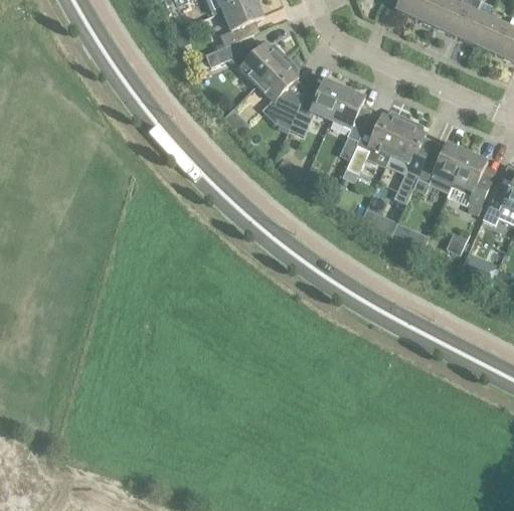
[(216,0),(220,11),(247,0),(216,0)]
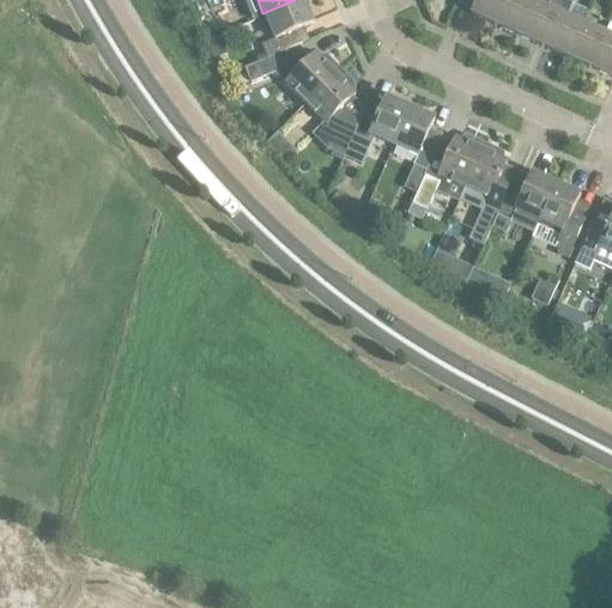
[(262,13),(273,37),(261,42),(267,56),(308,37),(303,25),(313,22),(304,0),(295,0),(262,13)]
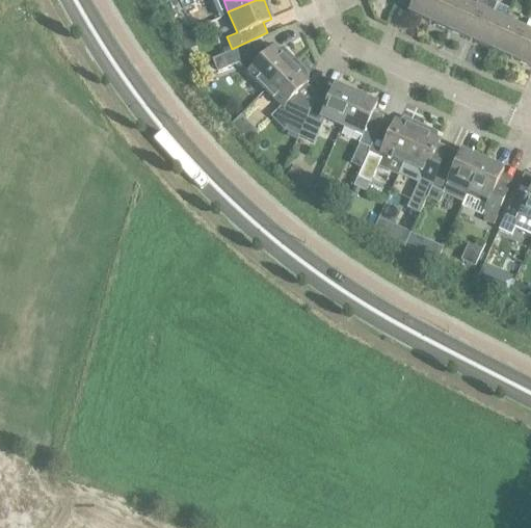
[(412,0),(410,4),(407,11),(428,21),(436,0),(412,0)]
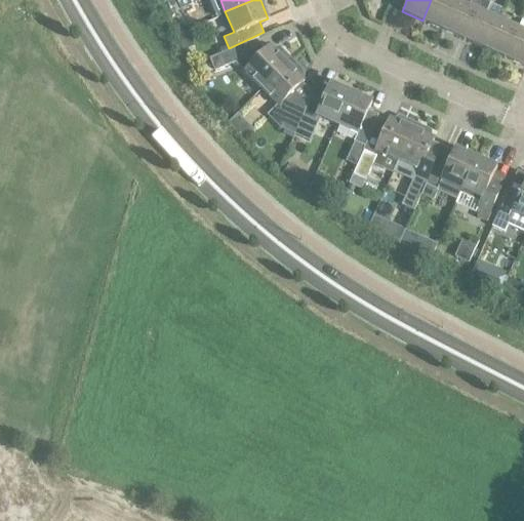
[(456,0),(431,0),(422,21),(443,30),(456,0)]
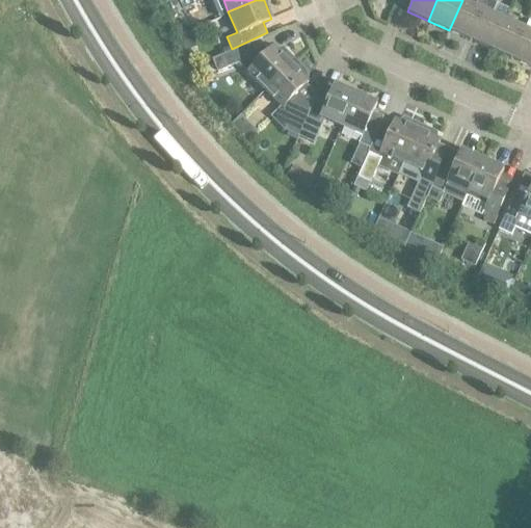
[(462,0),(449,30),(470,40),(483,8),(482,8),(486,0),(476,0),(474,5),(462,0)]
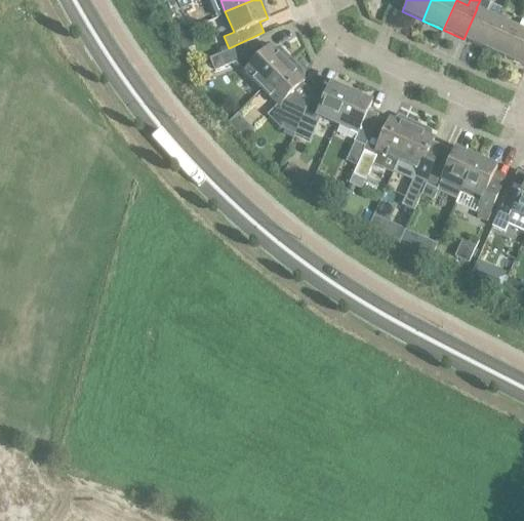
[(477,8),(464,39),(484,47),(497,17),(485,12),(490,1),(488,0),(480,0),(476,8),(477,8)]
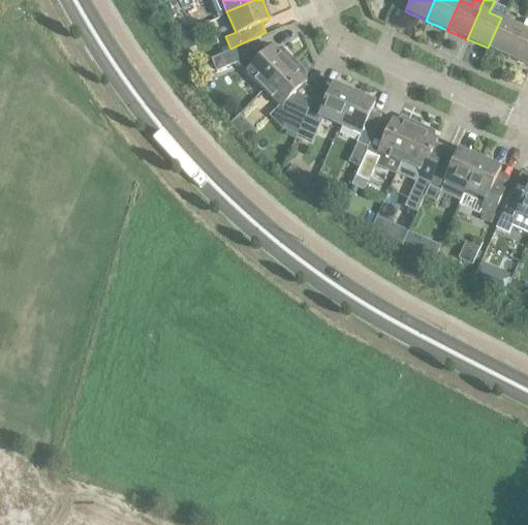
[(522,27),(501,18),(488,48),(508,57),(522,27)]
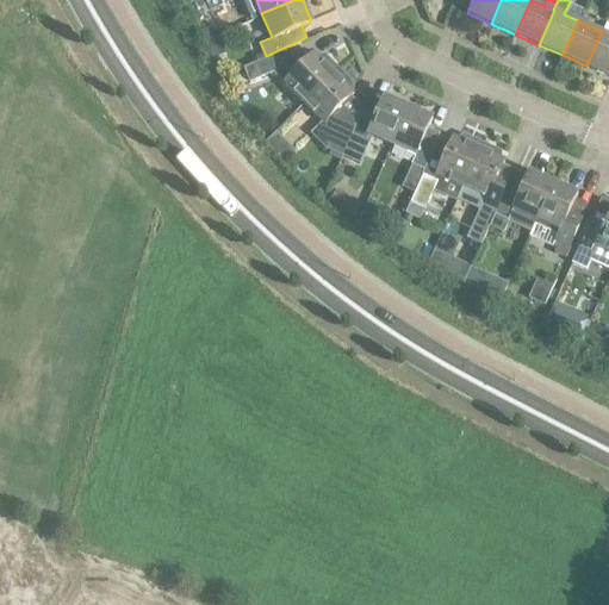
[(602,31),(586,66),(608,75),(608,20),(607,20),(602,31)]
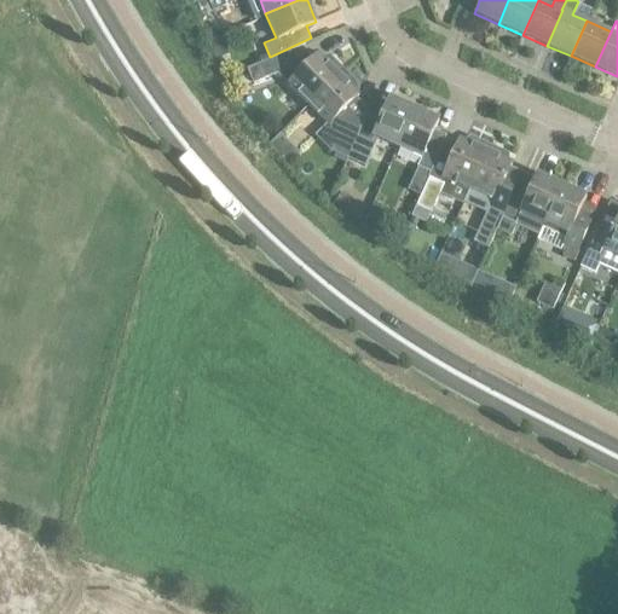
[(287,48),(270,57),(246,67),(252,82),(276,71),(288,84),(309,103),(342,69),(329,54),(322,56),(318,53),(305,67),(287,48)]
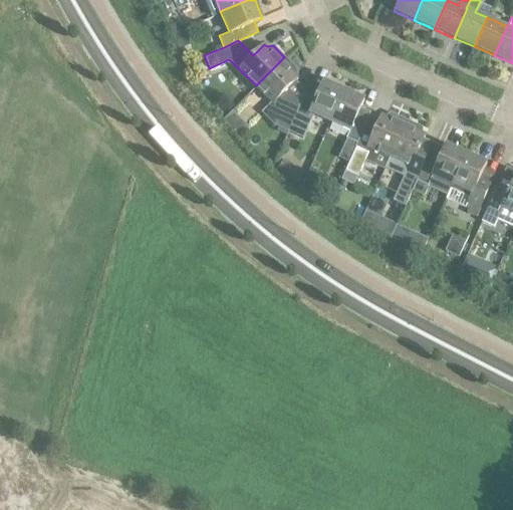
[(284,57),(256,85),(272,102),(280,111),(275,124),(287,130),(296,110),(299,103),(285,90),(296,79),(295,79),(297,77),(294,74),(296,69),(284,57)]
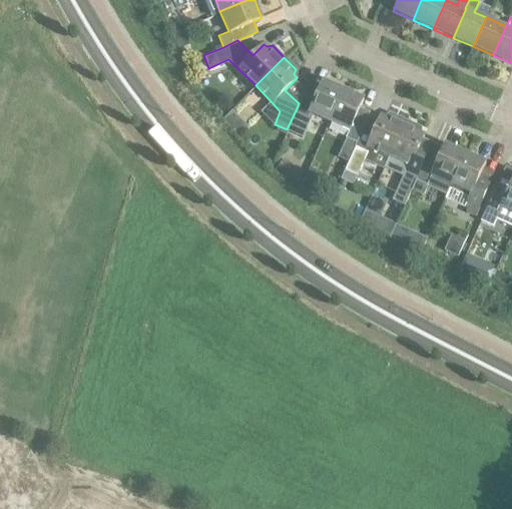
[(299,103),(296,110),(308,115),(309,111),(329,120),(343,88),(323,79),(319,88),(308,83),(305,89),(299,103)]
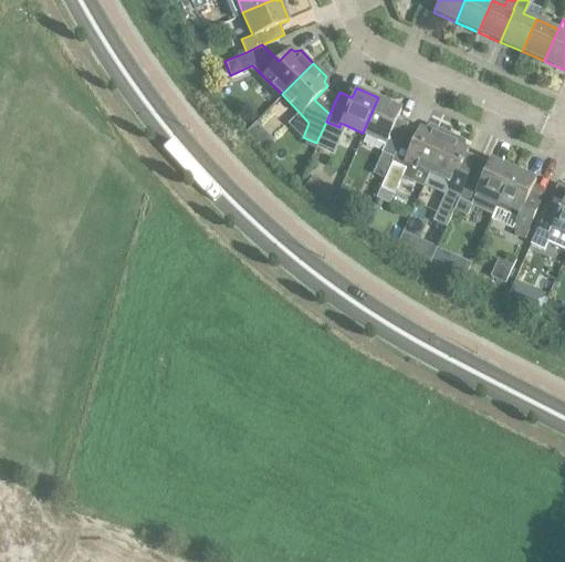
[(378,97),(363,133),(384,142),(380,151),(393,156),(407,122),(395,116),(399,106),(378,97)]
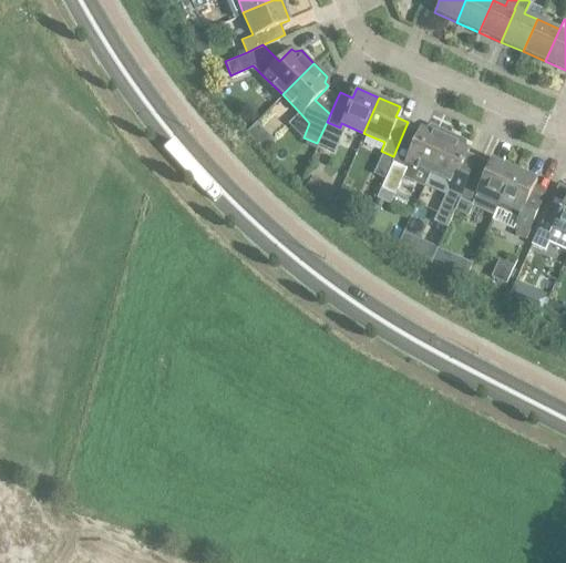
[(424,129),(420,126),(405,162),(429,172),(446,132),(429,124),(424,129)]
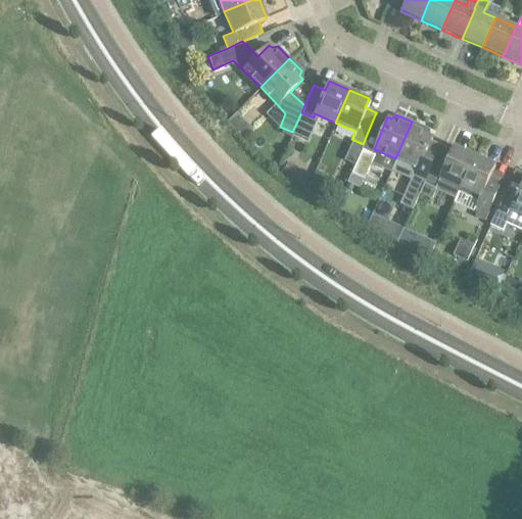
[(391,168),(391,169),(410,178),(411,178),(399,202),(412,207),(419,192),(424,182),(436,154),(434,153),(425,149),(429,139),(430,136),(427,134),(427,128),(412,122),(395,158),(391,168)]
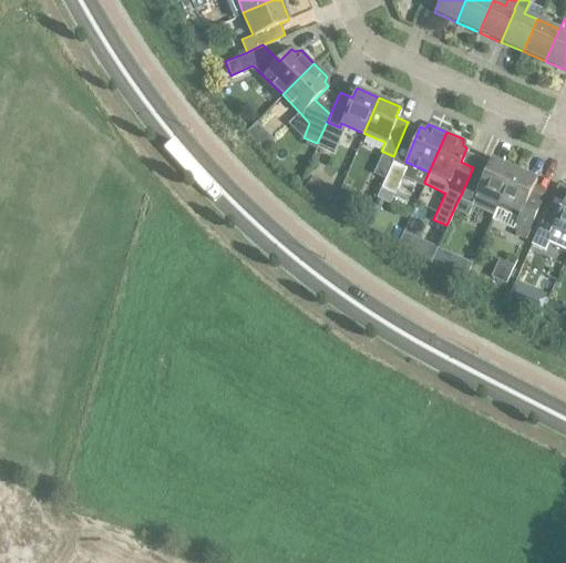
[(473,167),(460,197),(471,202),(470,203),(473,204),(493,213),(497,203),(513,167),(491,157),(489,161),(484,172),(473,167)]
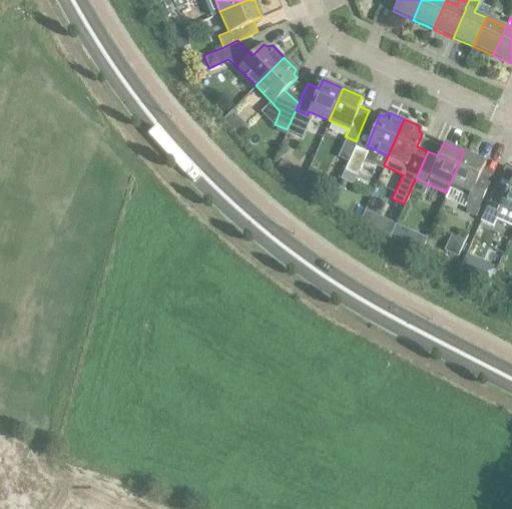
[(357,174),(367,150),(355,145),(344,168),(345,168),(356,173),(357,174)]
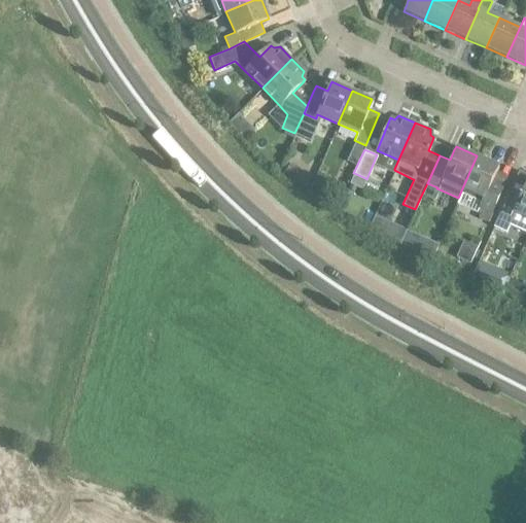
[(457,200),(456,202),(480,212),(478,216),(488,221),(490,215),(492,212),(504,184),(503,183),(491,178),(495,170),(497,165),(496,164),(477,155),(462,188),(458,198),(457,200)]
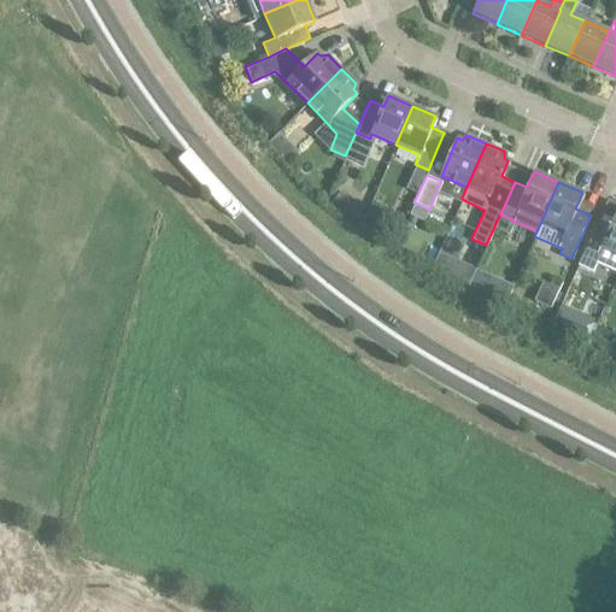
[(344,210),(353,198),(341,188),(332,200),(344,210)]
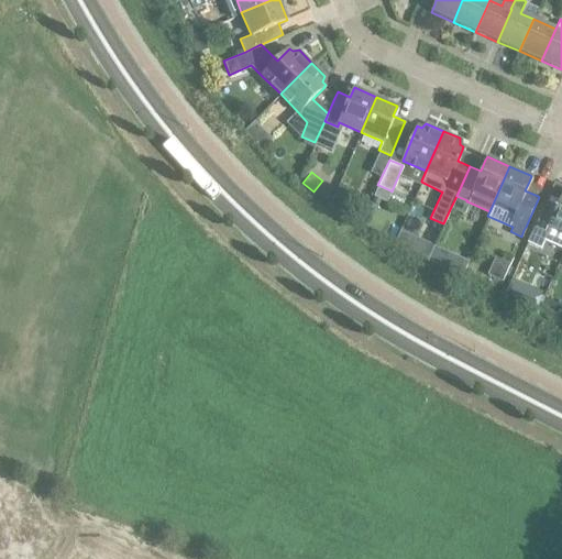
[(340,183),(333,196),(348,201),(353,188),(340,183)]
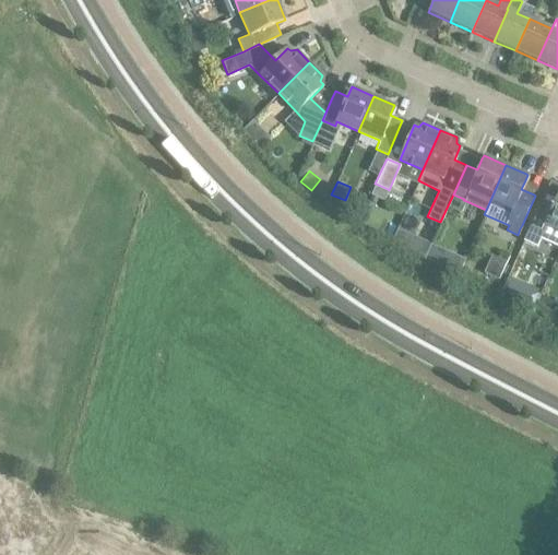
[(376,184),(371,193),(383,199),(388,189),(376,184)]
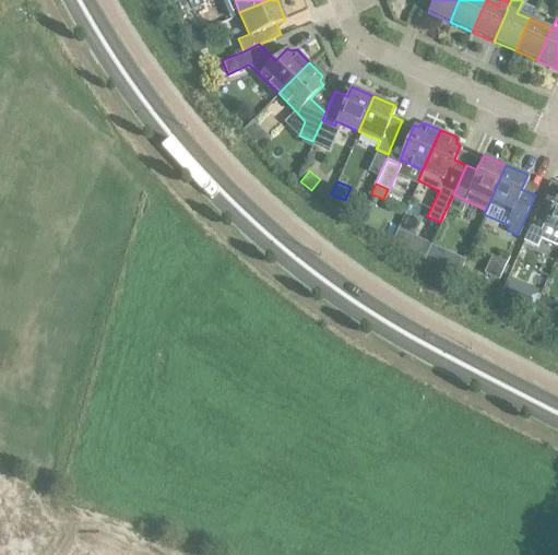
[(530,227),(530,226),(523,240),(536,246),(541,237),(557,245),(557,191),(553,204),(543,199),(530,227)]
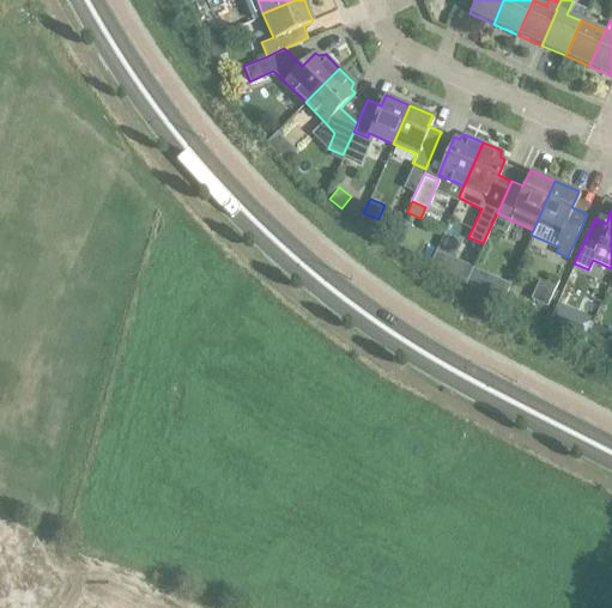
[(455,274),(466,279),(472,266),(472,265),(461,260),(455,274)]
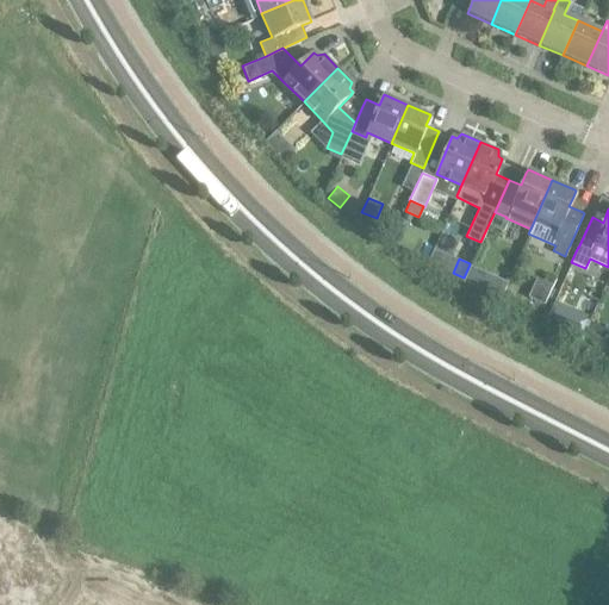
[(496,275),(489,292),(501,297),(508,281),(496,275)]
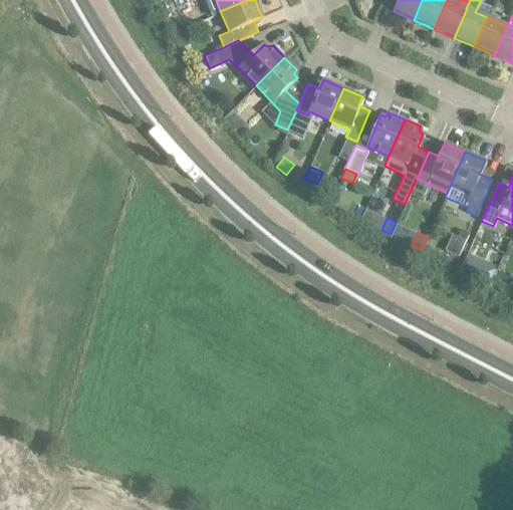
[(477,277),(484,260),(467,252),(460,270),(477,277)]
